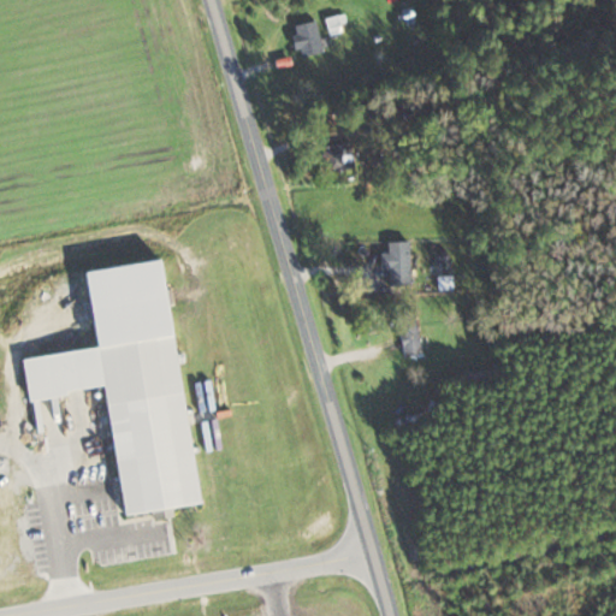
[(331,34),(351,28),(347,13),(327,19),(331,34)]
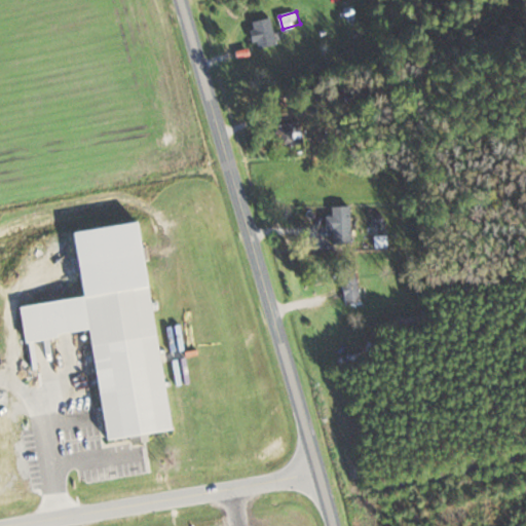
[(256,48),(276,43),(270,17),(250,23),(256,48)]
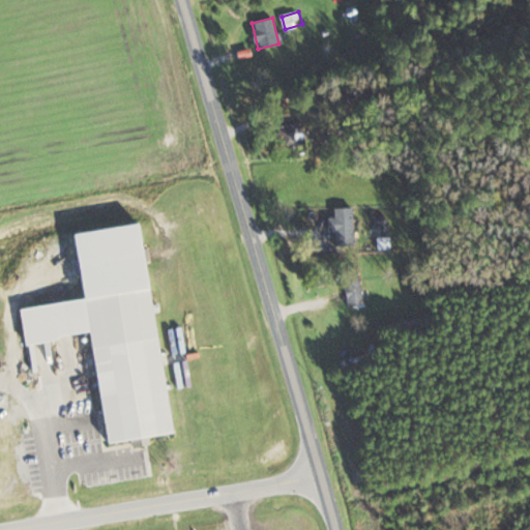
[(280,148),(307,144),(304,122),(276,125),(280,148)]
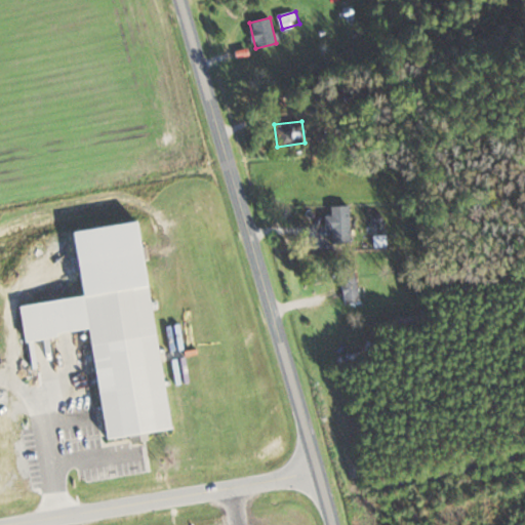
[(333,230),(333,243),(351,244),(352,206),(332,205),(332,216),(326,216),(325,230),(333,230)]
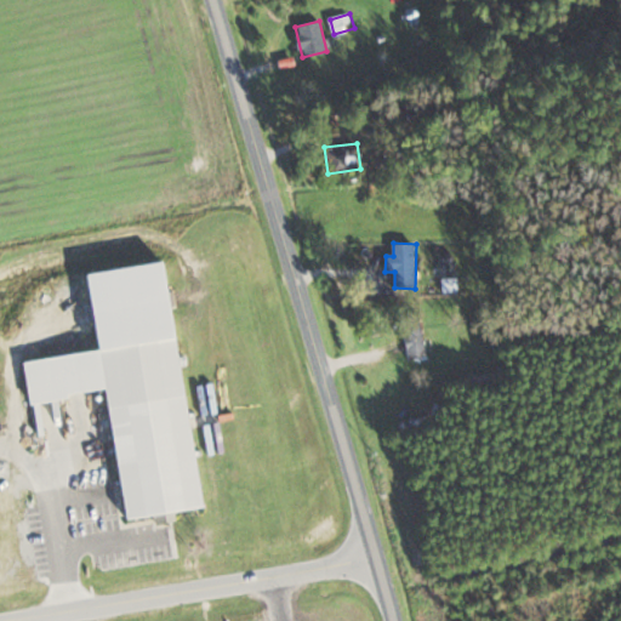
[(444,291),(460,291),(459,278),(444,278),(444,291)]
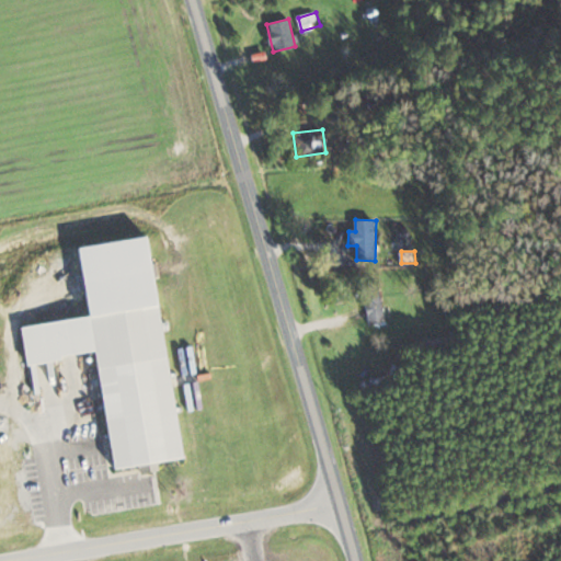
[(386,322),(380,288),(364,292),(369,324),(386,322)]
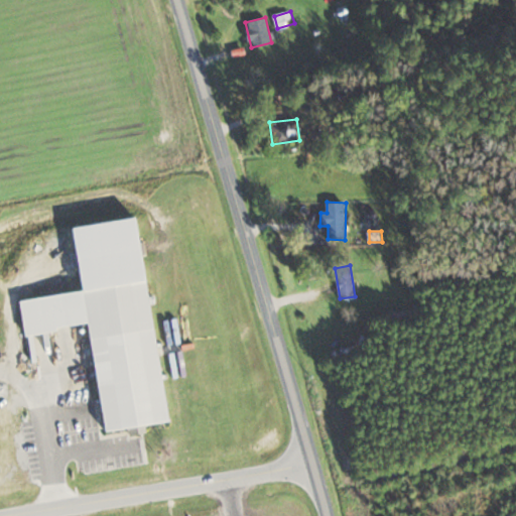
[(81,289),(102,430),(167,421),(146,279),(81,289)]
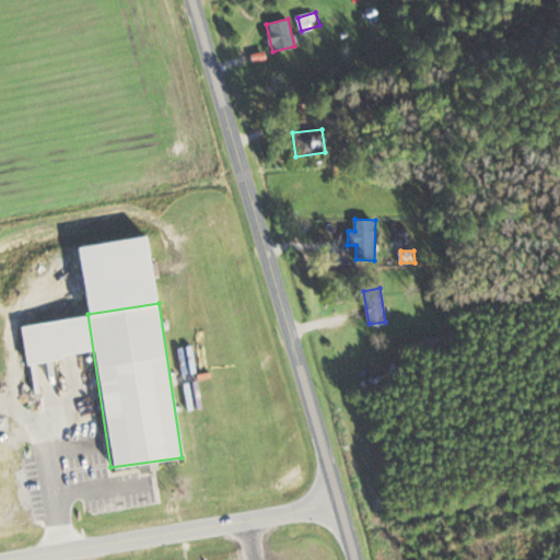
[(181,339),(181,356),(194,356),(194,339),(181,339)]
